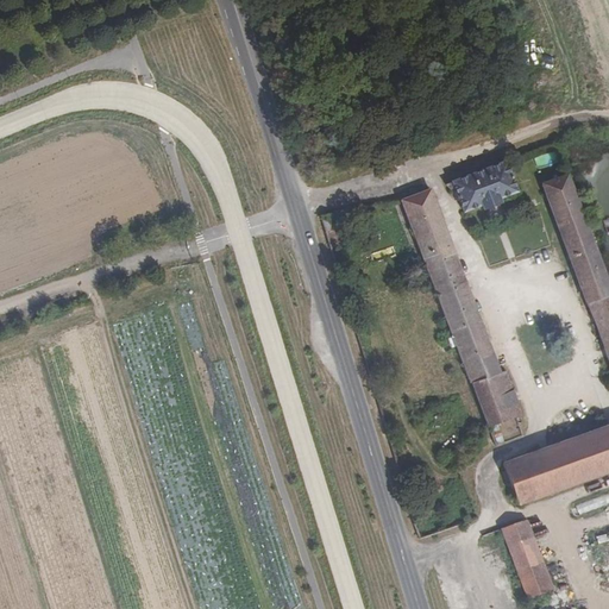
[(537,168),(556,163),(552,152),(534,158),(537,168)]
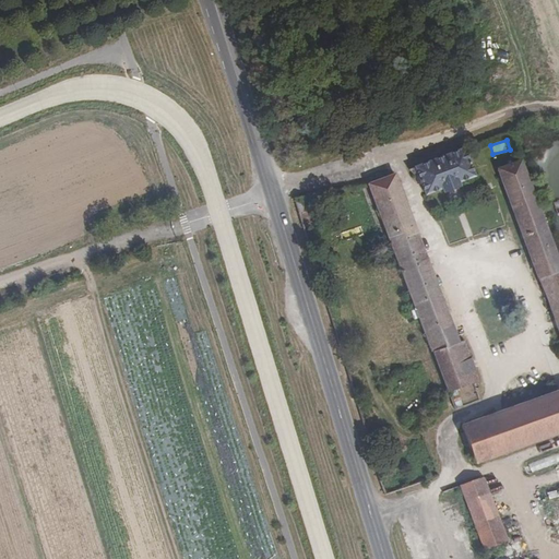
[(346,145),(337,149),(340,154),(348,151),(346,145)]
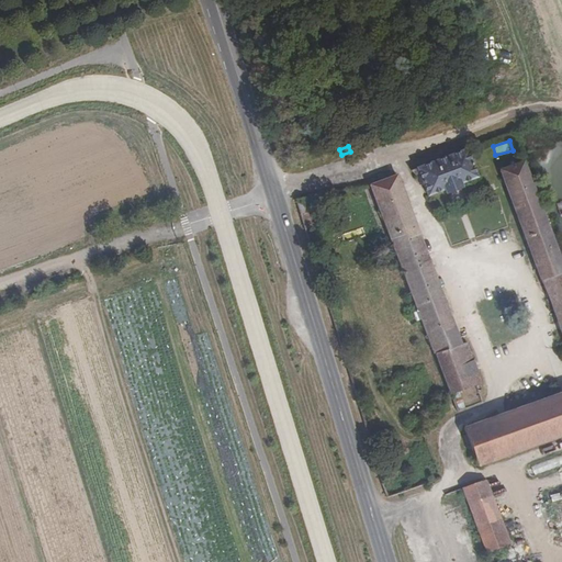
[(467,149),(417,168),(428,197),(446,189),(447,191),(461,186),(460,183),(478,177),(467,149)]
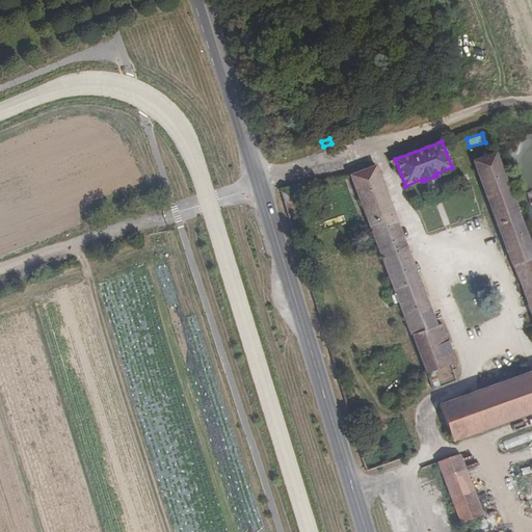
[(496,153),(473,161),(508,250),(531,243),(496,153)]
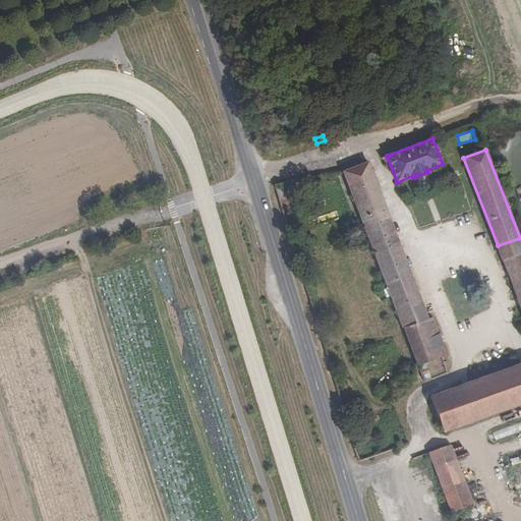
[(367,164),(344,172),(418,365),(446,355),(432,317),(427,320),(367,164)]
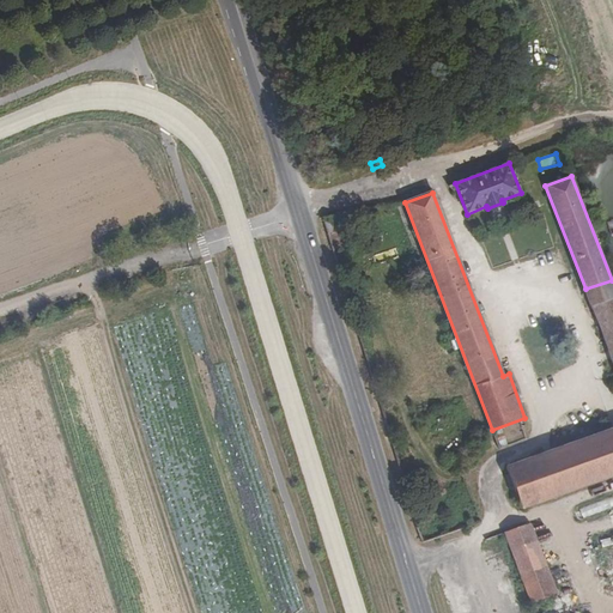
[(334,216),(322,218),(327,234),(339,231),(334,216)]
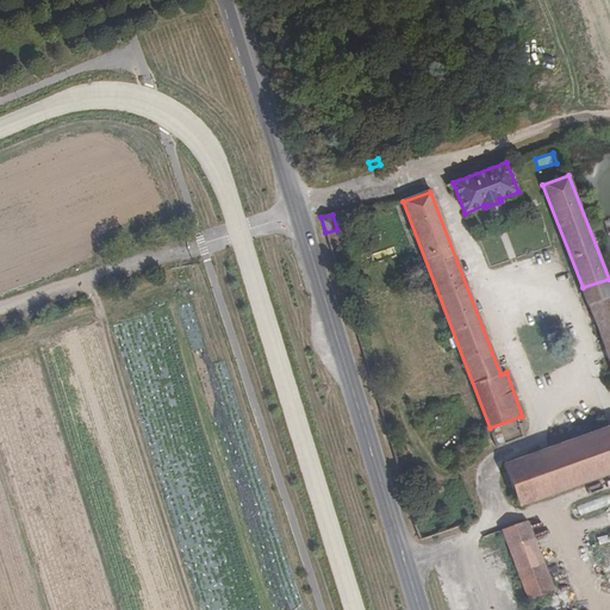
[(609,282),(609,279),(583,287),(609,366),(609,282)]
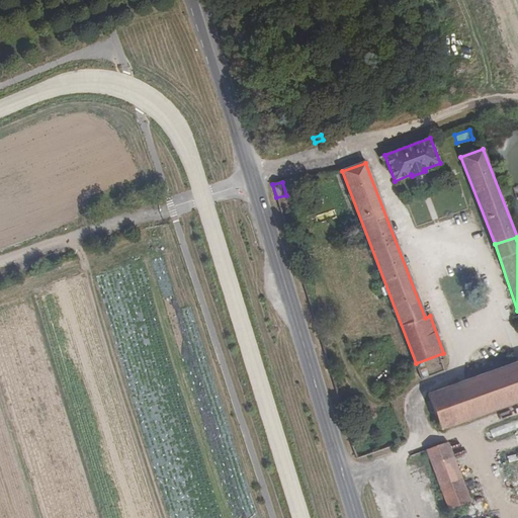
[(440,430),(517,402),(517,362),(427,395),(440,430)]
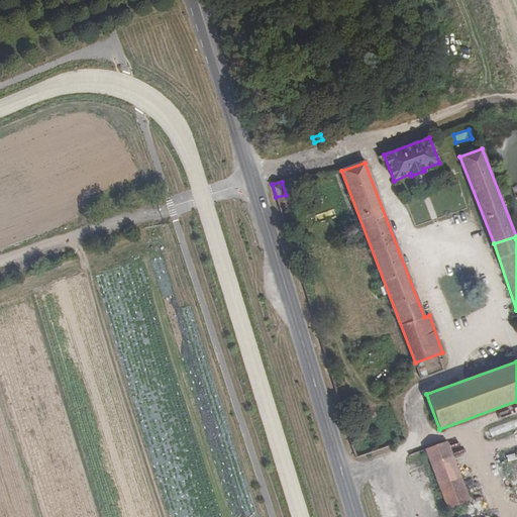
[(447,441),(425,449),(431,466),(453,457),(447,441)]
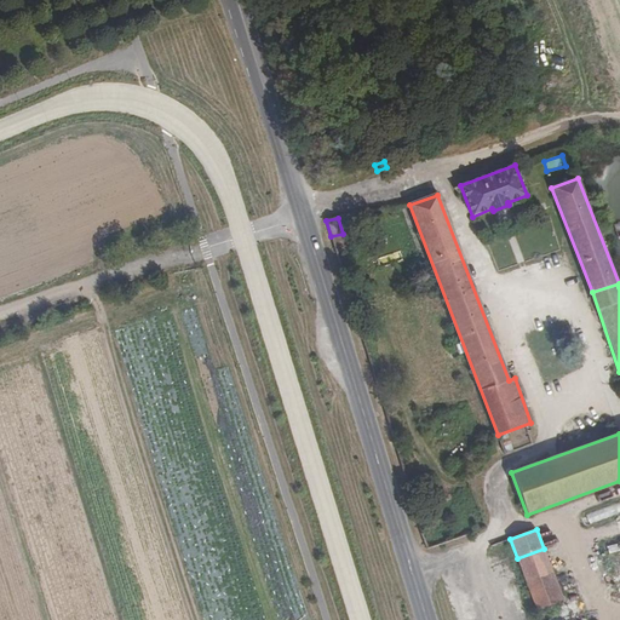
[(544,549),(517,558),(529,591),(556,581),(544,549)]
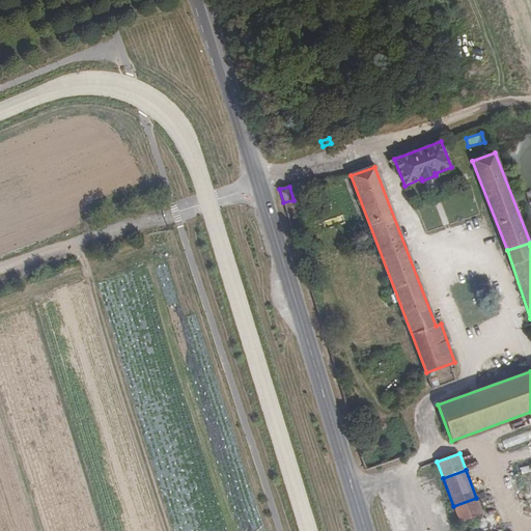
[(476,498),(453,506),(459,523),(482,514),(476,498)]
